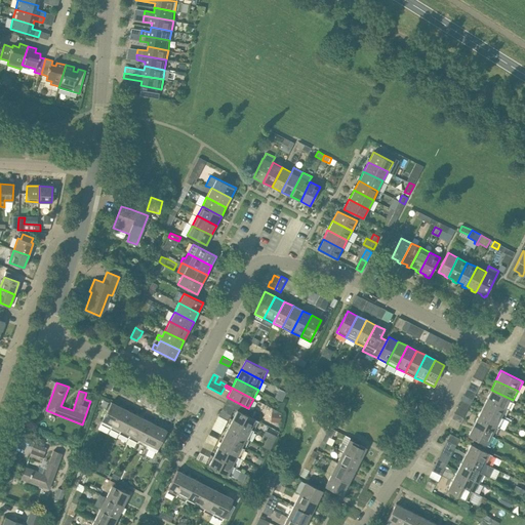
[(513,400),(491,390),(486,398),(509,409),(513,400)]
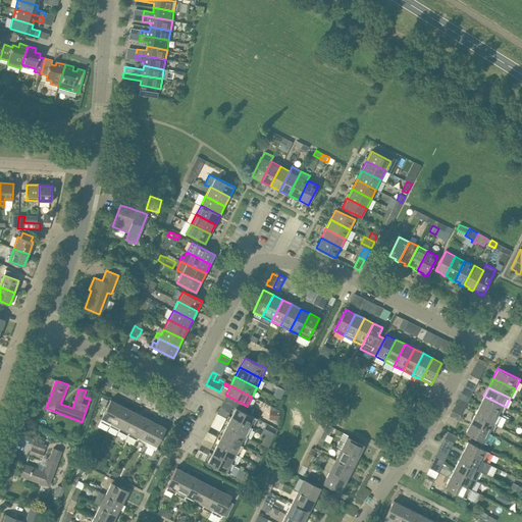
[(506,407),(483,396),(479,405),(501,416),(508,420),(509,417),(502,414),(506,407)]
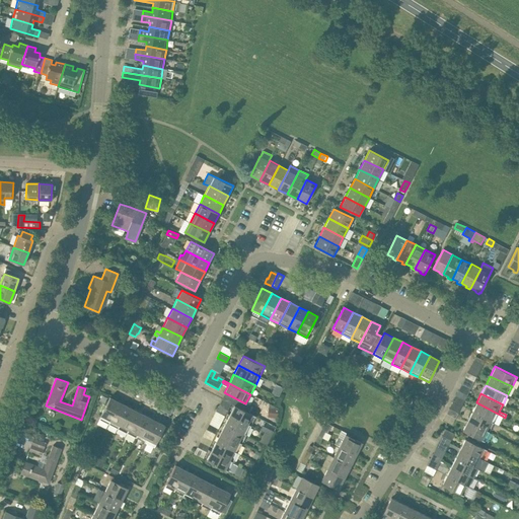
[(99,419),(108,424),(120,402),(109,397),(99,419)]
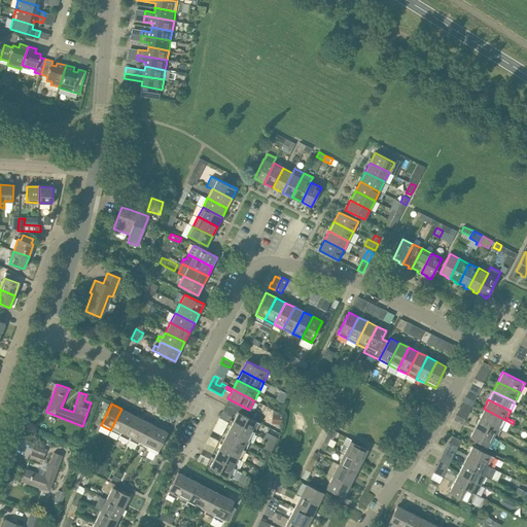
[(121,409),(110,430),(119,434),(131,413),(121,409)]
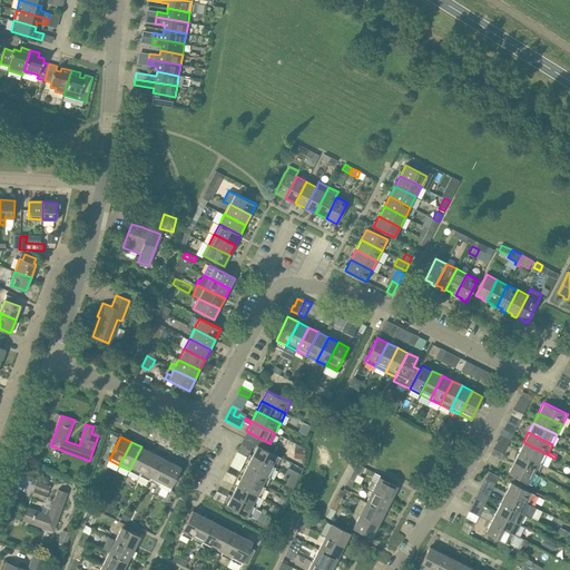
[(547,454),(523,442),(518,452),(542,464),(547,454)]
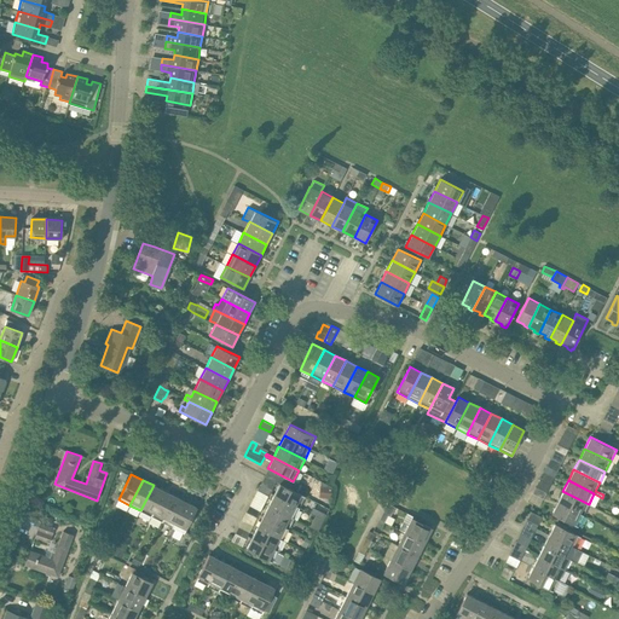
[(273,495),(299,508),(305,496),(279,484),(273,495)]
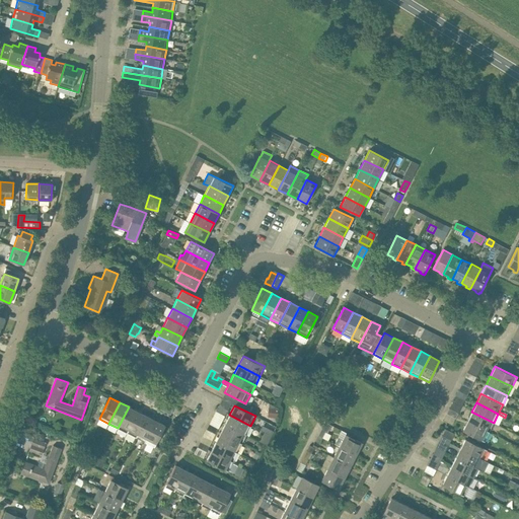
[(127,433),(138,412),(129,406),(118,428),(127,433)]
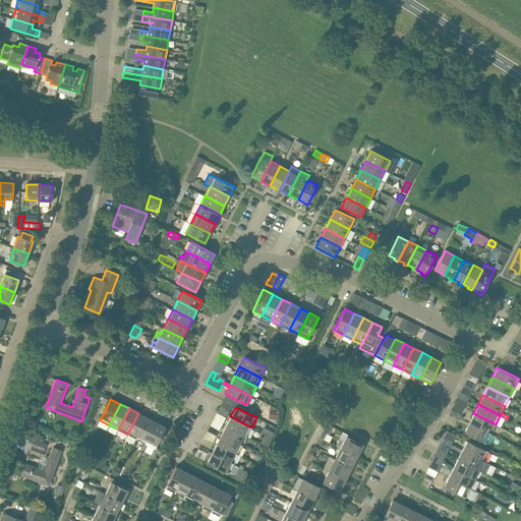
[(136,439),(148,417),(138,413),(127,435),(136,439)]
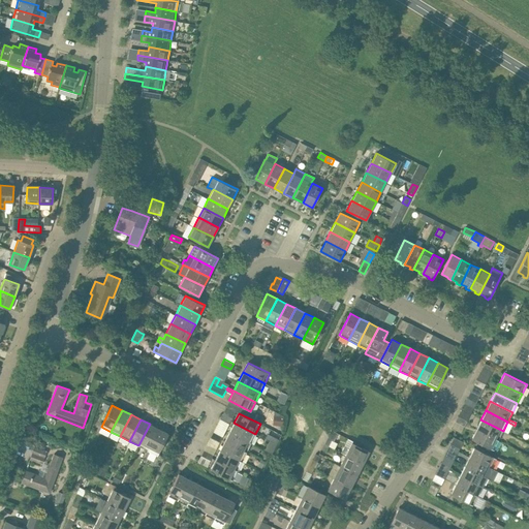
[(503,431),(480,419),(476,429),(498,440),(503,431)]
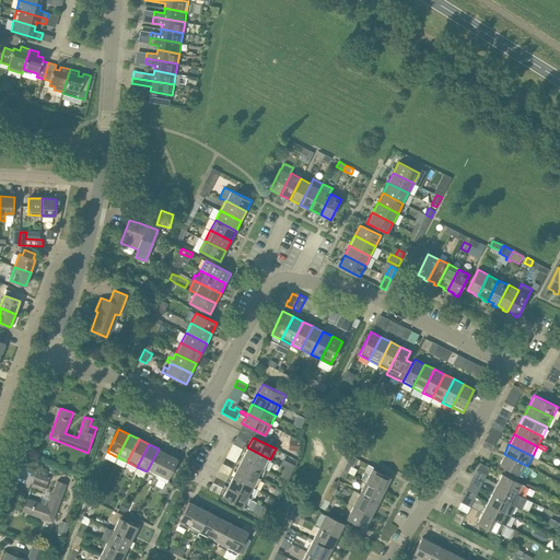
[(266,469),(270,459),(247,447),(243,457),(266,469)]
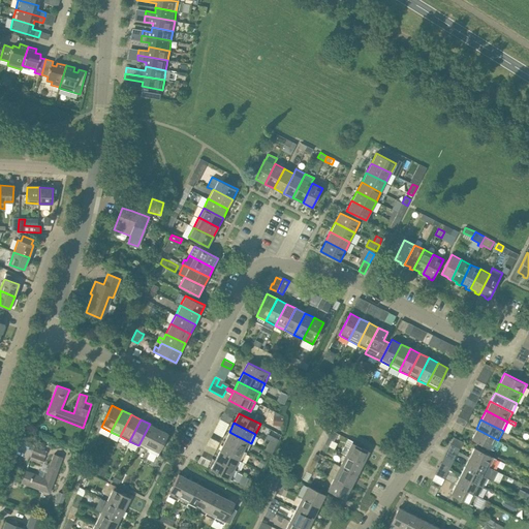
[(148,450),(158,429),(150,424),(138,445),(148,450)]
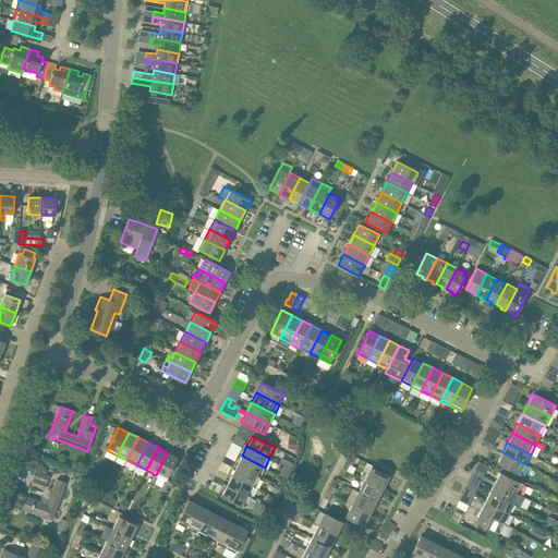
[(178,457),(167,452),(156,475),(166,481),(178,457)]
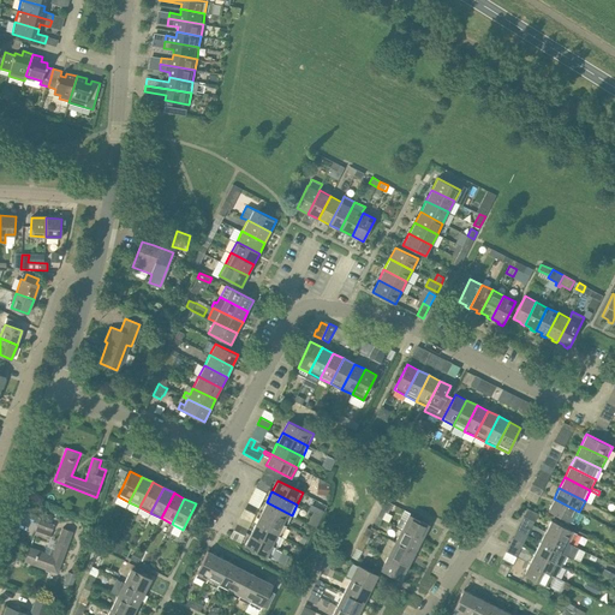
[(579,512),(554,499),(548,511),(573,523),(579,512)]
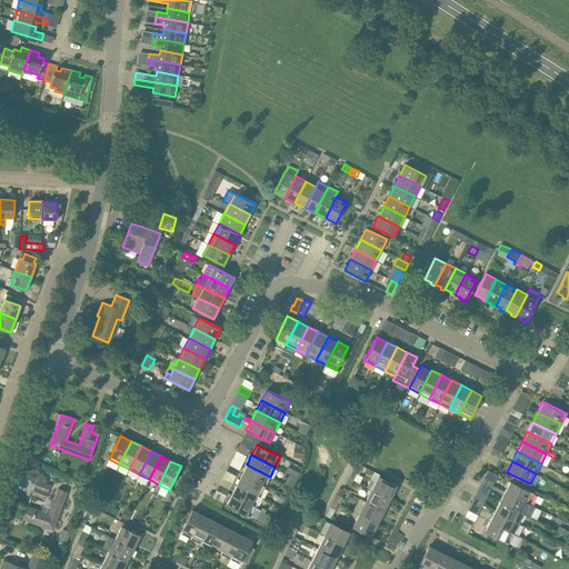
[(356,462),(349,477),(353,479),(357,473),(359,475),(363,466),(356,462)]
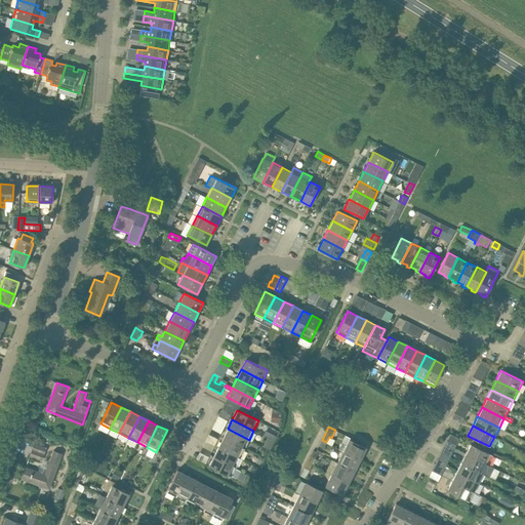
[(244,449),(249,440),(228,429),(223,438),(244,449)]
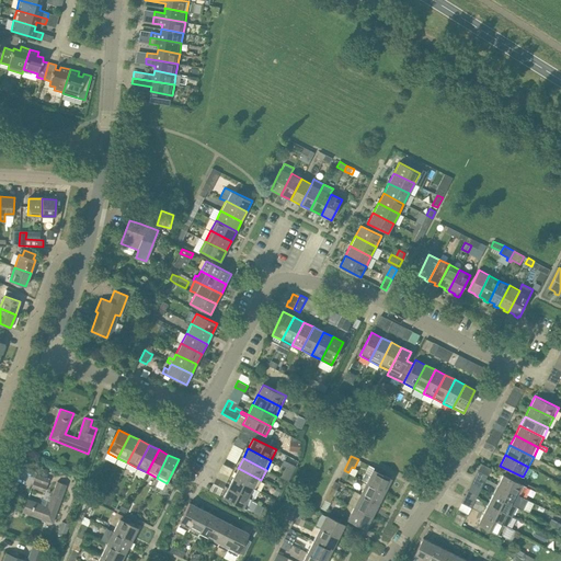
[(285,467),(293,471),(294,471),(296,466),(288,462),(285,467)]
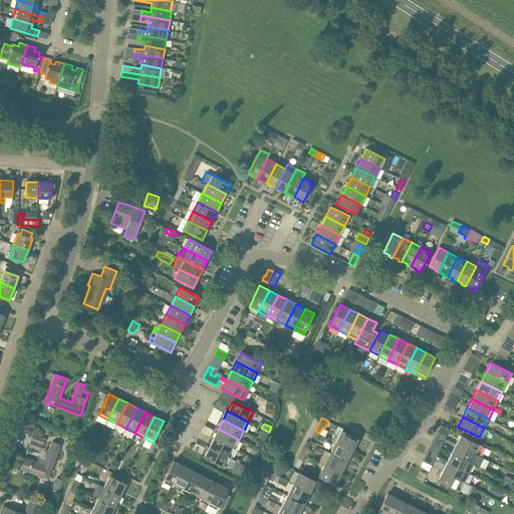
[(239,440),(218,429),(214,438),(235,448),(239,440)]
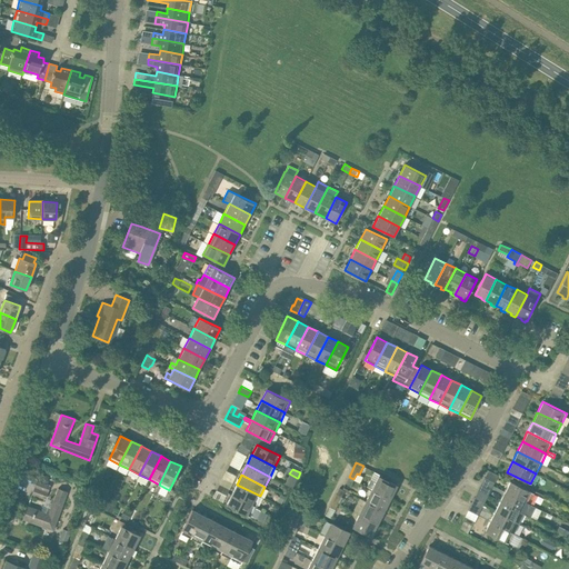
[(367,486),(371,489),(390,498),(397,486),(378,476),(375,483),(370,480),(367,486)]
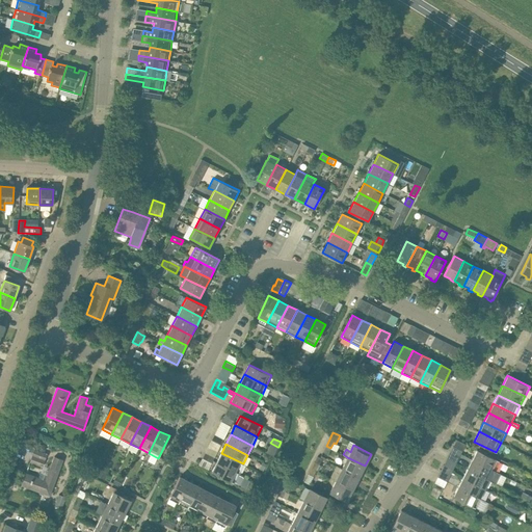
[(47,454),(44,453),(42,452),(40,451),(34,449),(30,461),(43,467),(47,454)]
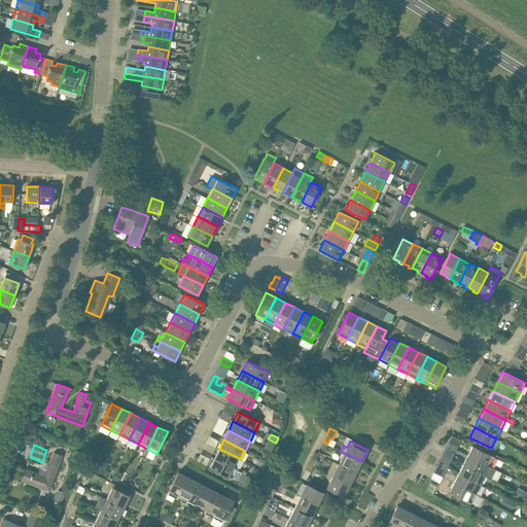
[(467,455),(489,466),(494,456),(472,446),(467,455)]
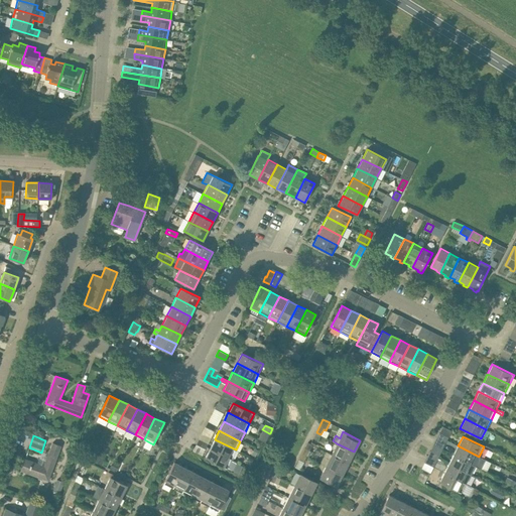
[(236,449),(215,439),(210,447),(231,459),(236,449)]
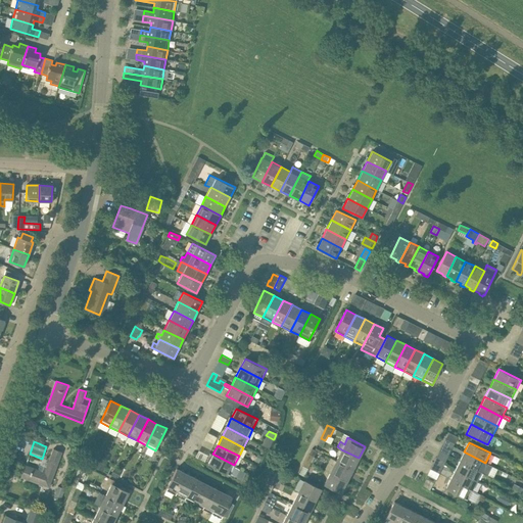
[(45,472),(35,469),(26,465),(20,477),(49,487),(61,452),(53,448),(45,472)]
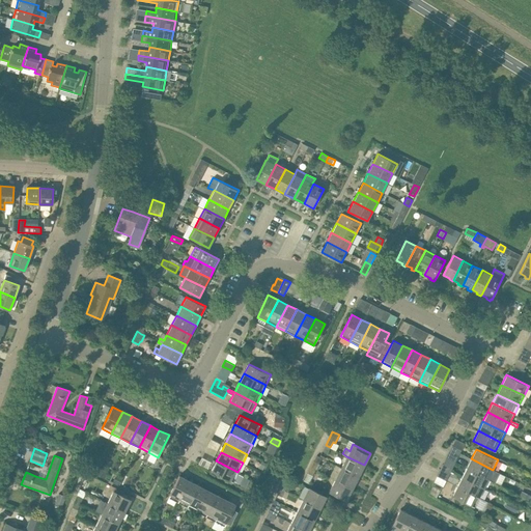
[(316,455),(311,467),(315,470),(322,457),(316,455)]
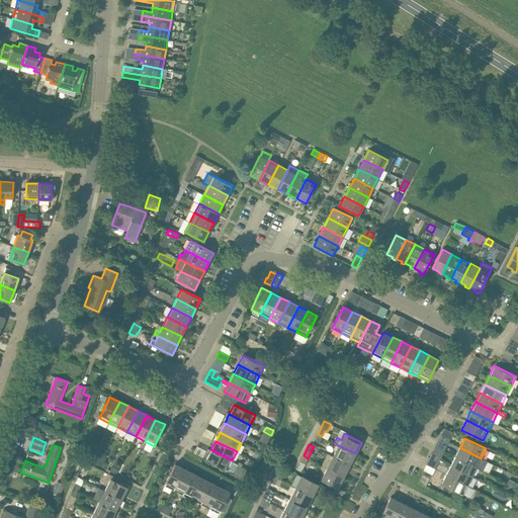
[(355,453),(338,445),(333,456),(349,465),(355,453)]
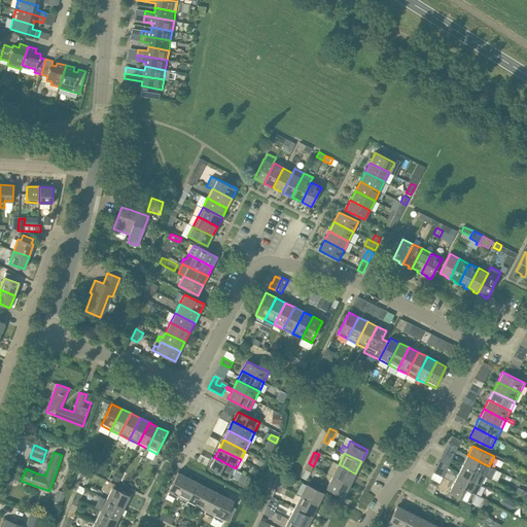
[(491,479),(496,469),(489,466),(467,455),(462,464),(485,476),(491,479)]
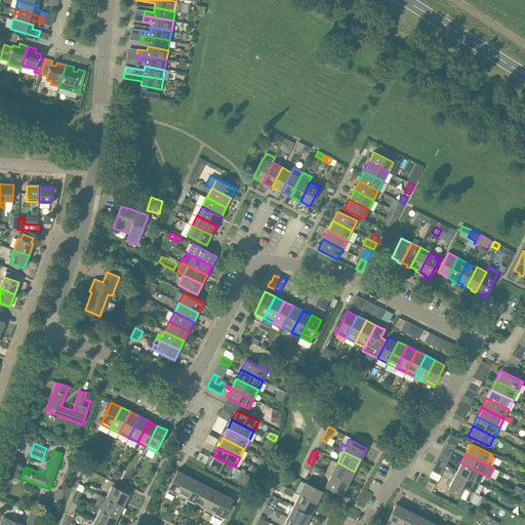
[(235,467),(213,455),(208,466),(231,477),(235,467)]
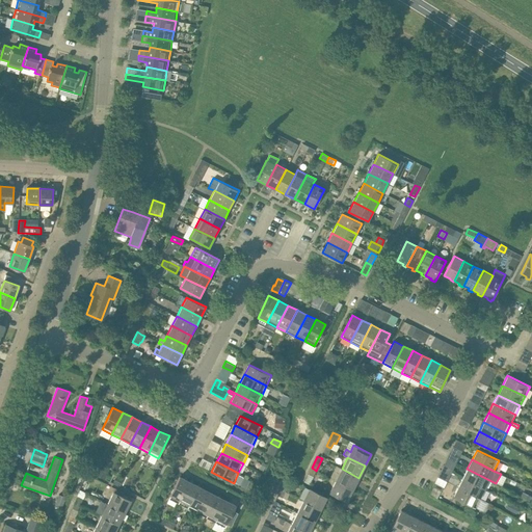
[(95,474),(101,477),(104,471),(98,468),(95,474)]
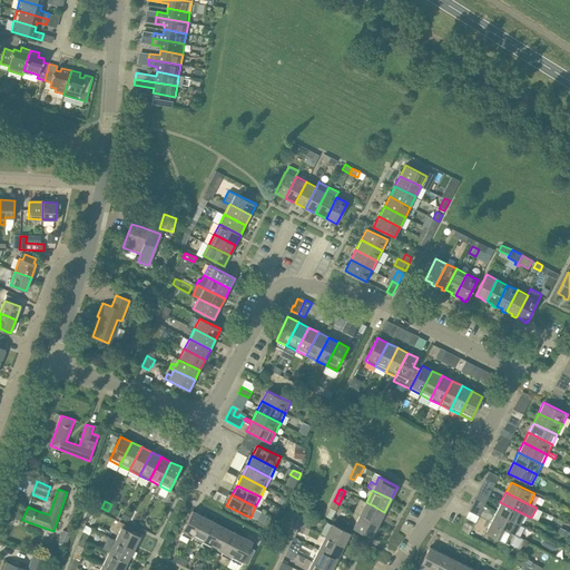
[(384,512),(366,502),(360,514),(379,524),(384,512)]
